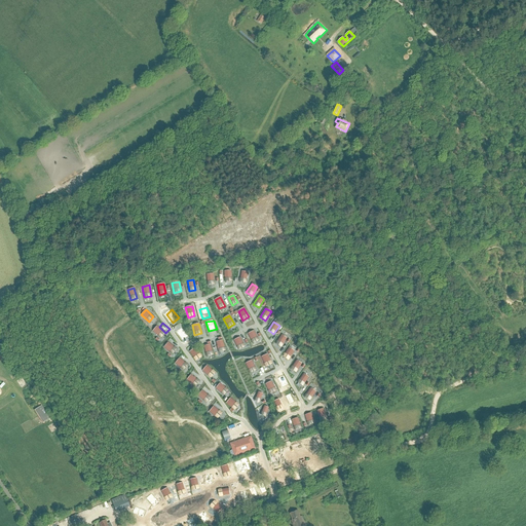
[(153,331),(161,338),(165,333),(157,326),(153,331)]
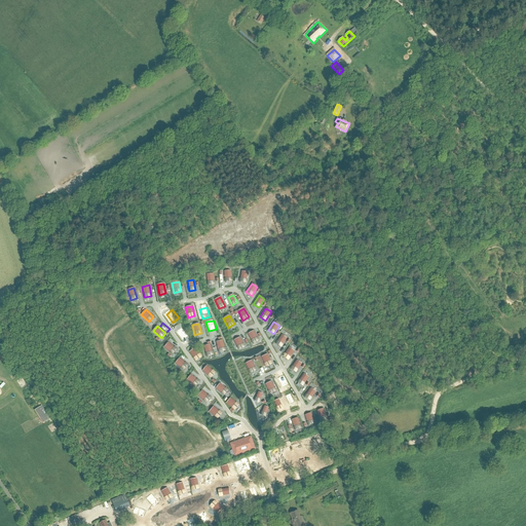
[(184,328),(179,331),(185,340),(190,336),(184,328)]
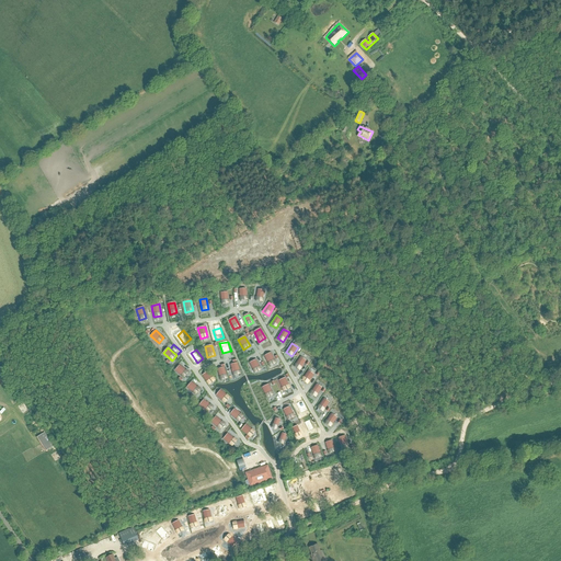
[(275,363),(271,353),(264,356),(268,366),(275,363)]
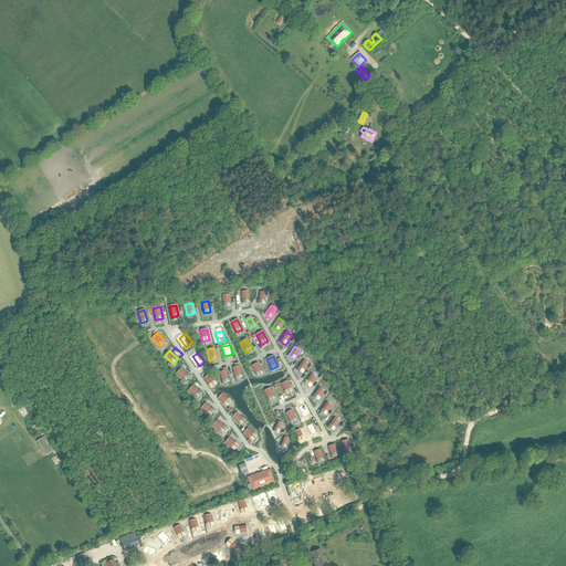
[(308,364),(302,360),(296,369),(302,373),(308,364)]
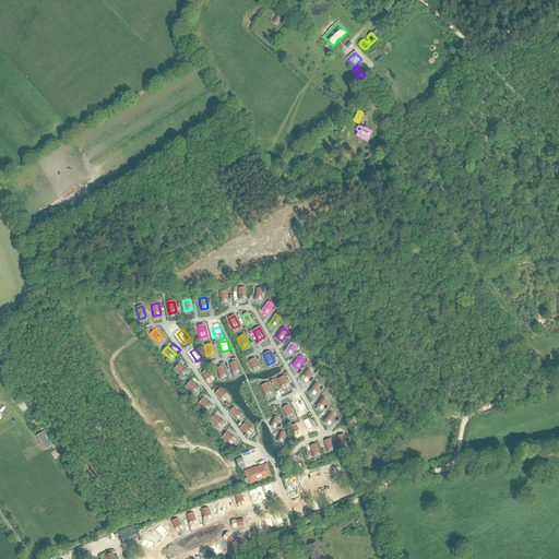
[(260,368),(254,358),(248,361),(253,371),(260,368)]
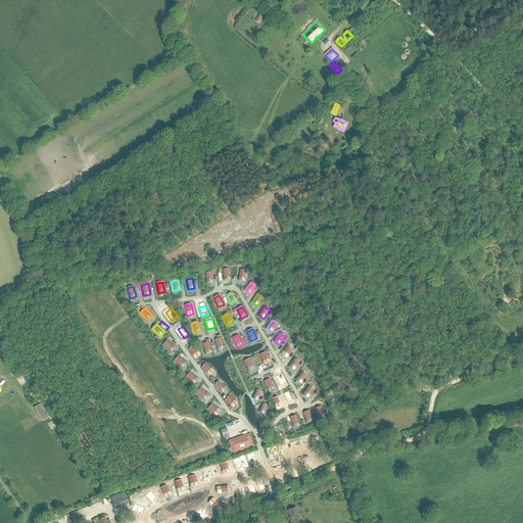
[(221,338),(215,340),(218,350),(224,348),(221,338)]
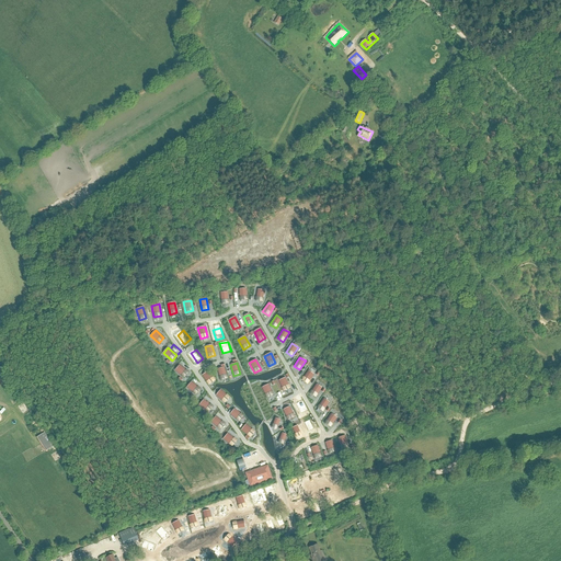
[(189,371),(180,365),(175,370),(183,377),(189,371)]
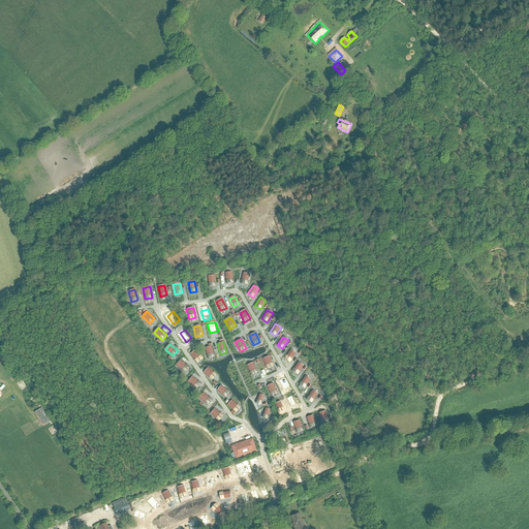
[(208,359),(214,356),(211,346),(205,348),(208,359)]
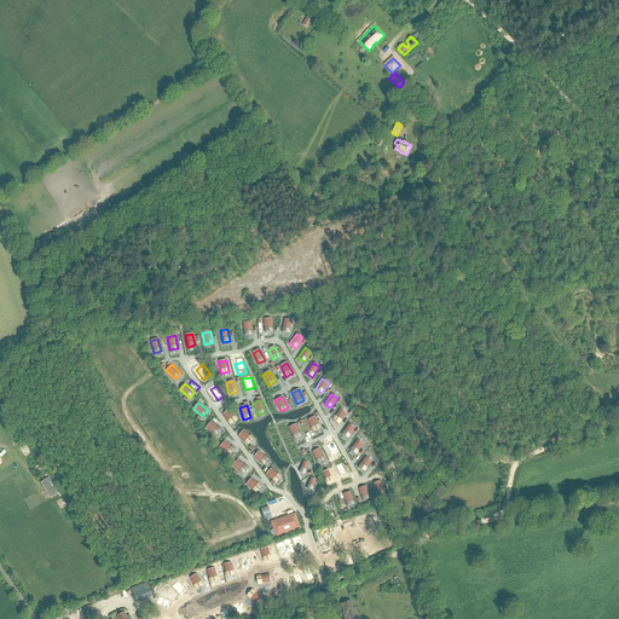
[(340,409),(333,418),(339,423),(346,414),(340,409)]
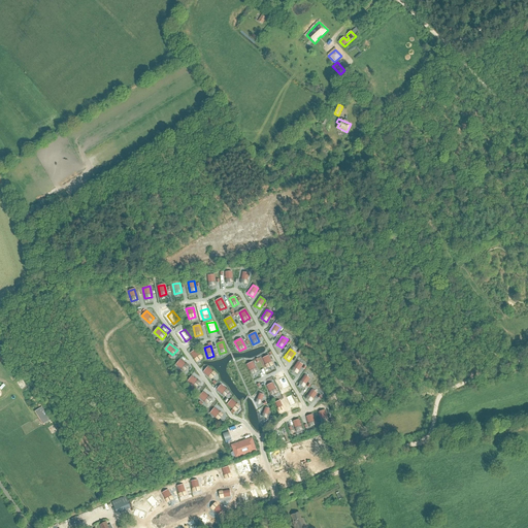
[(197,350),(191,354),(197,362),(203,358),(197,350)]
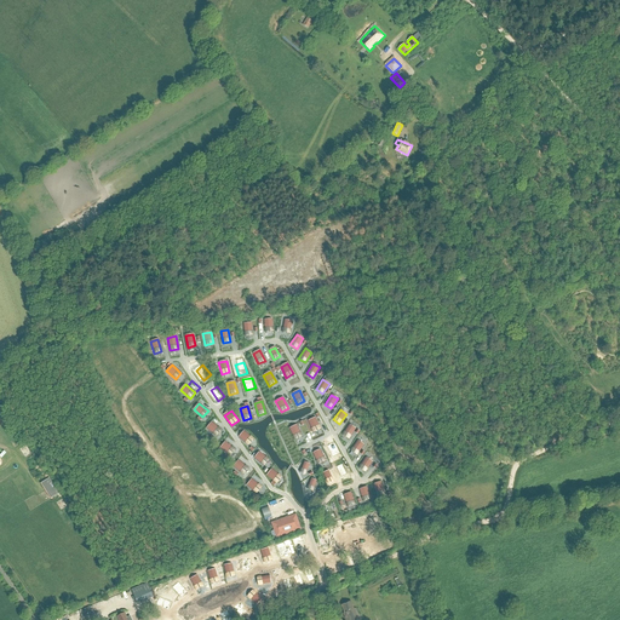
[(319,422),(309,425),(314,435),(322,430),(319,422)]
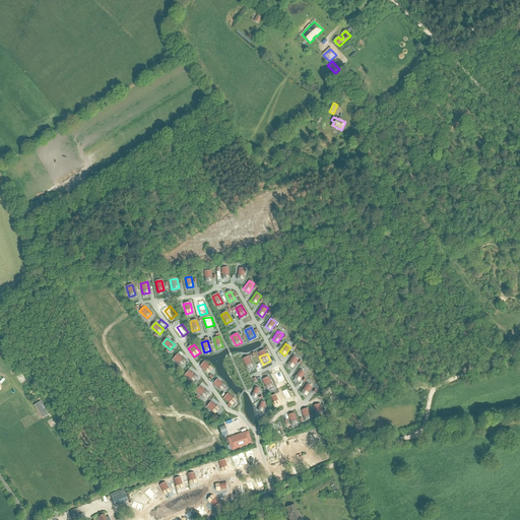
[(186,361),(178,354),(174,359),(181,366),(186,361)]
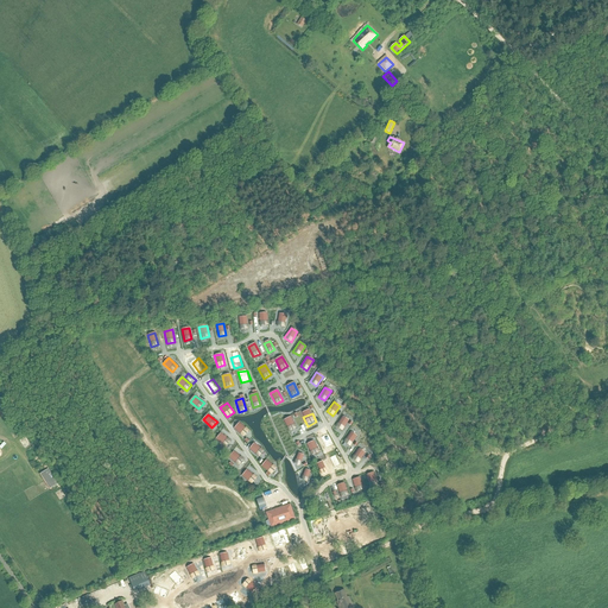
[(342,430),(349,420),(342,416),(336,426),(342,430)]
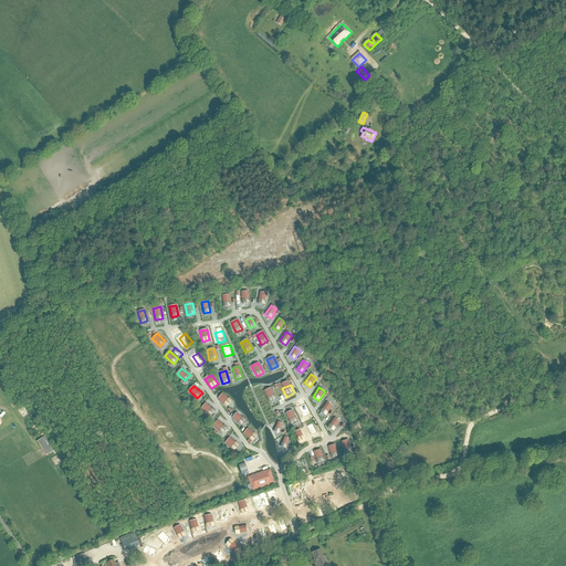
[(269,401),(275,398),(271,388),(264,391),(269,401)]
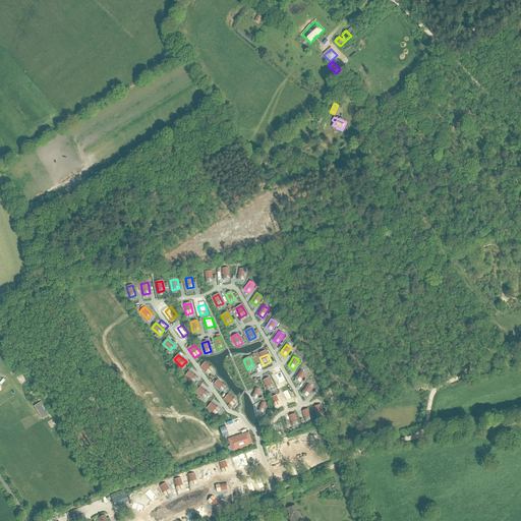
[(205,362),(200,367),(209,373),(213,368),(205,362)]
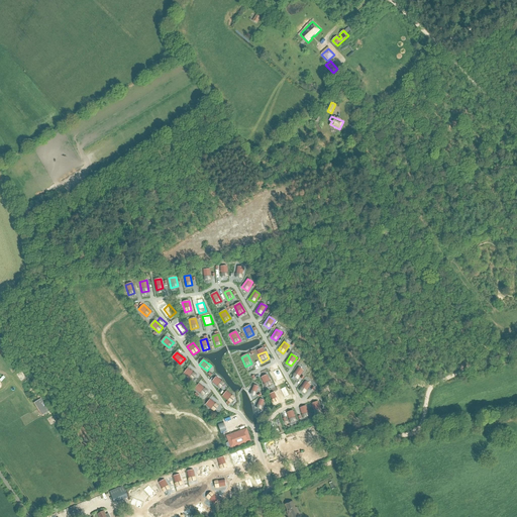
[(261,364),(256,359),(251,365),(257,371),(262,366),(261,364)]
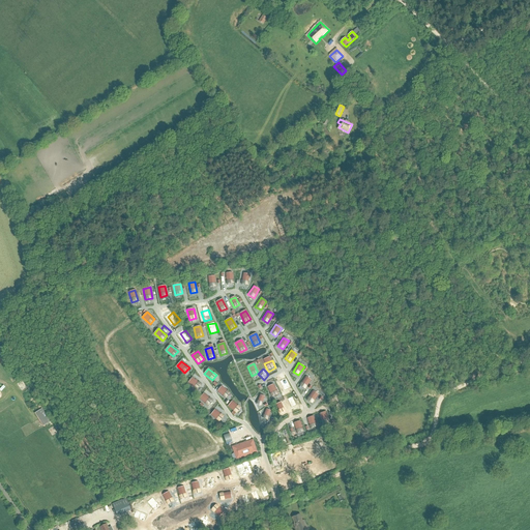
[(305,389),(311,380),(305,377),(299,385),(305,389)]
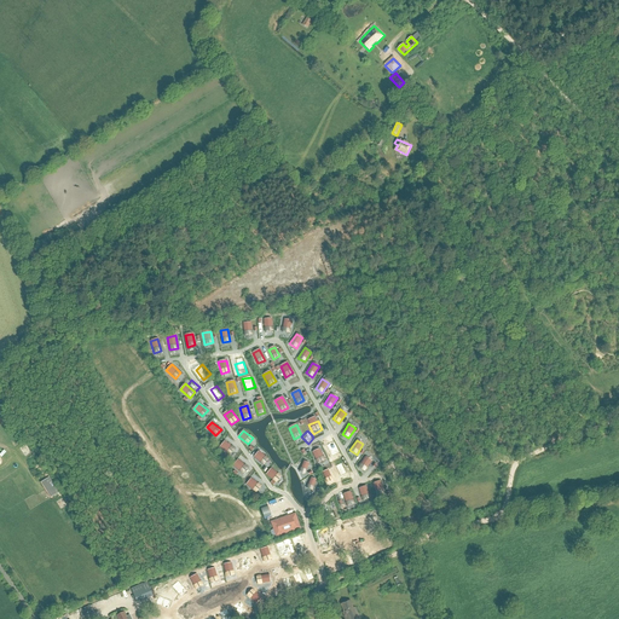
[(220,447),(230,455),(235,449),(225,441),(220,447)]
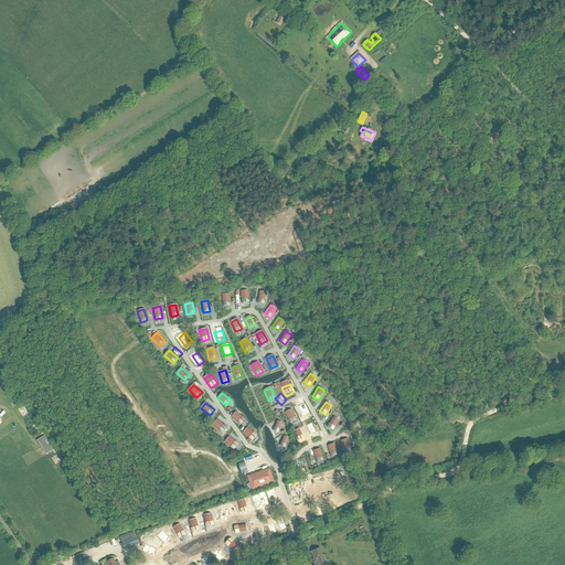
[(304,404),(297,407),(302,418),(309,415),(304,404)]
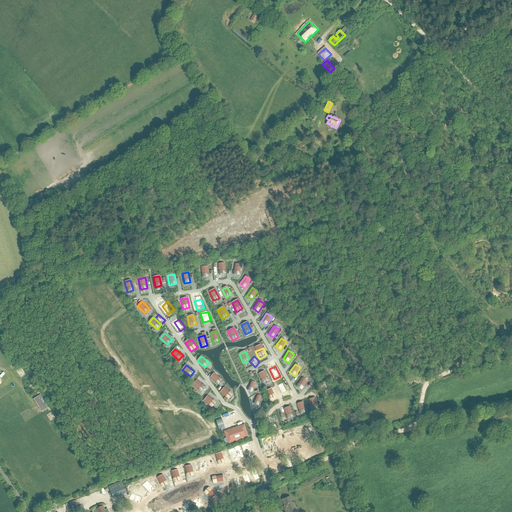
[(25,376),(28,372),(23,367),(20,371),(25,376)]
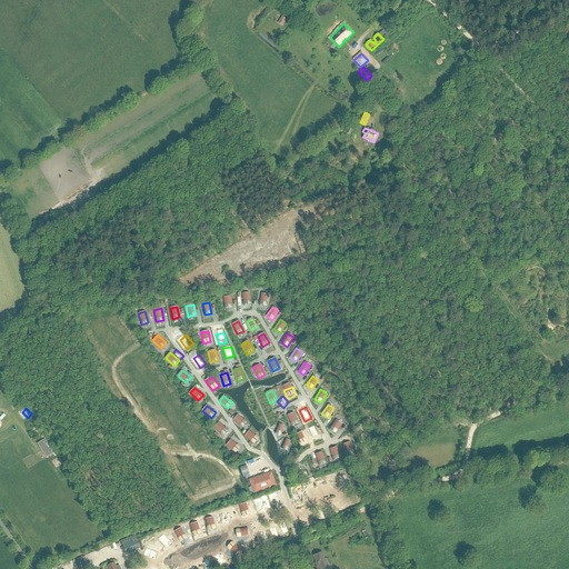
[(293,412),(287,416),(292,426),(298,422),(293,412)]
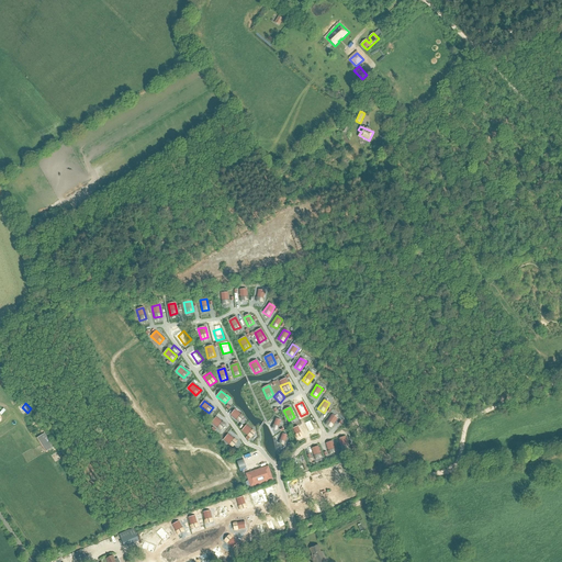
[(231,415),(239,422),(244,416),(235,409),(231,415)]
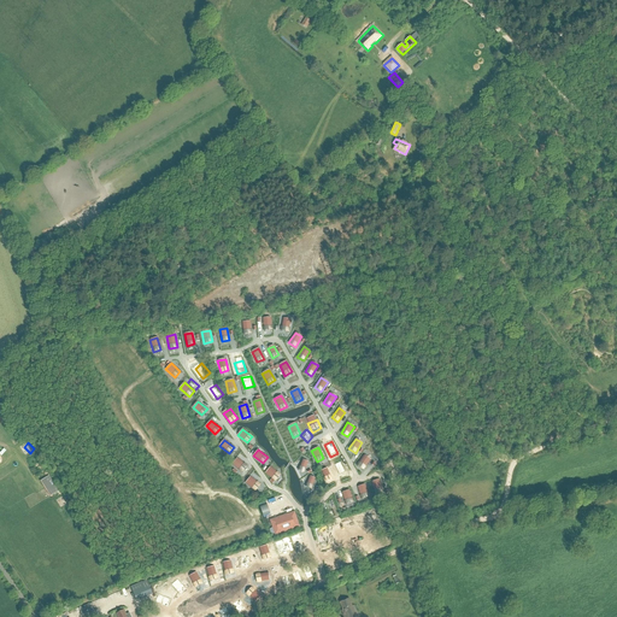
[(370,459),(364,456),(357,465),(364,470),(370,459)]
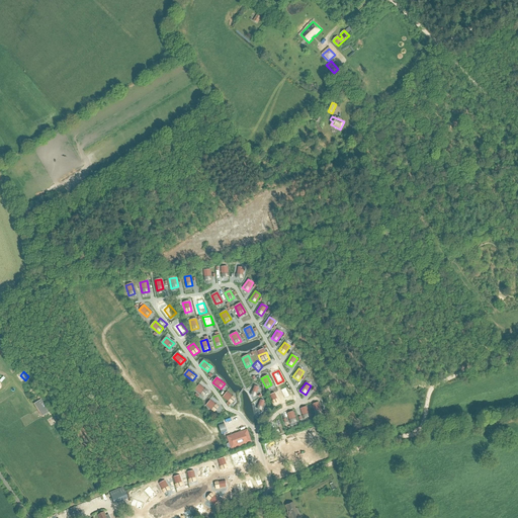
[(199,384),(195,390),(202,397),(207,391),(199,384)]
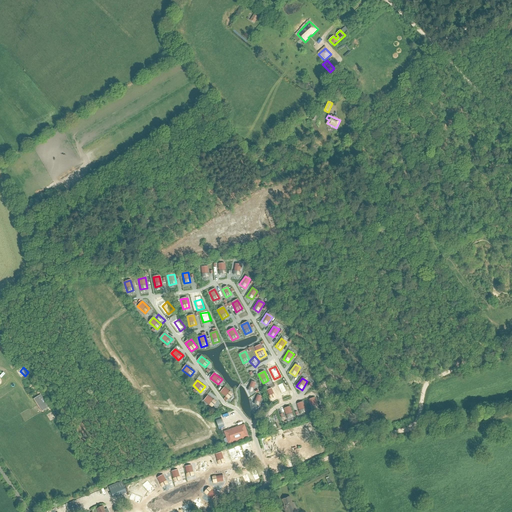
[(285,385),(279,388),(283,396),(289,393),(285,385)]
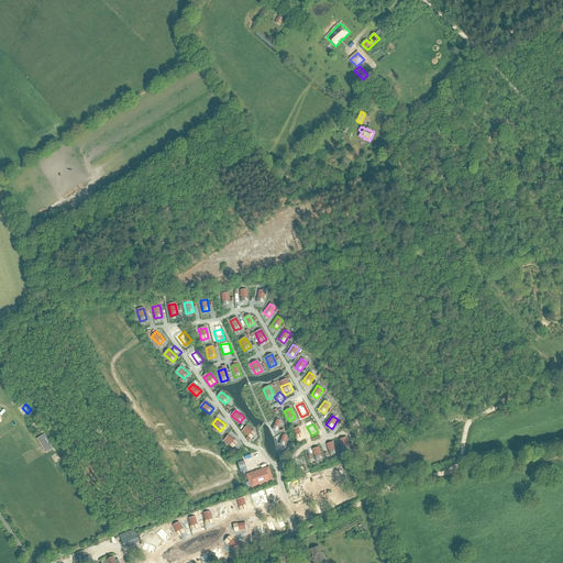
[(247,427),(243,432),(250,438),(255,432),(247,427)]
